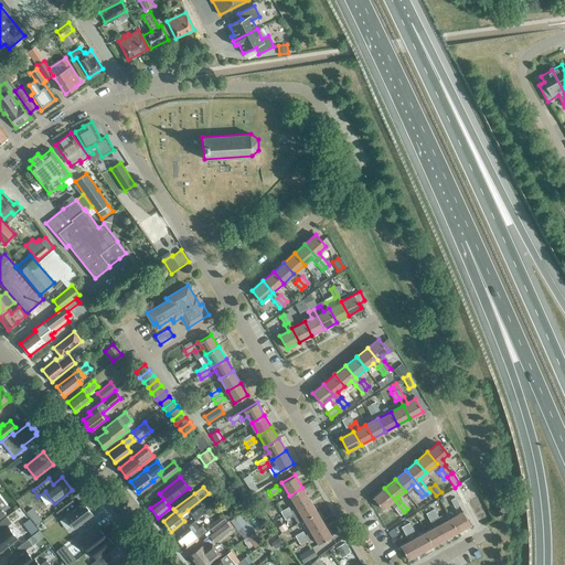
[(290,511),(297,507),(309,499),(302,488),(289,496),(284,499),(288,507),(290,511)]
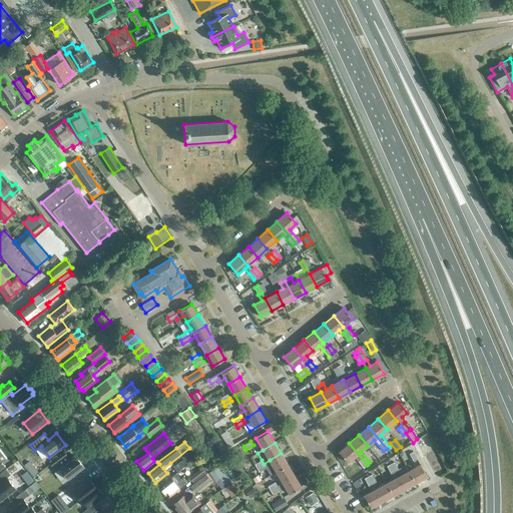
[(355,457),(358,461),(364,468),(367,465),(349,443),(339,451),(348,462),(355,457)]
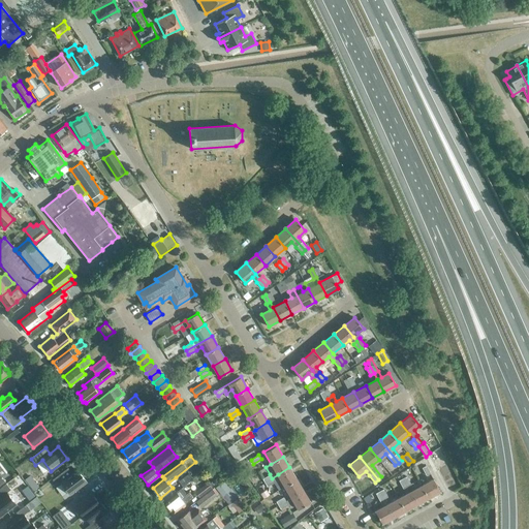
[(289,467),(278,474),(272,478),(265,483),(267,487),(275,481),(275,483),(280,478),(284,486),(297,478),(289,467)]
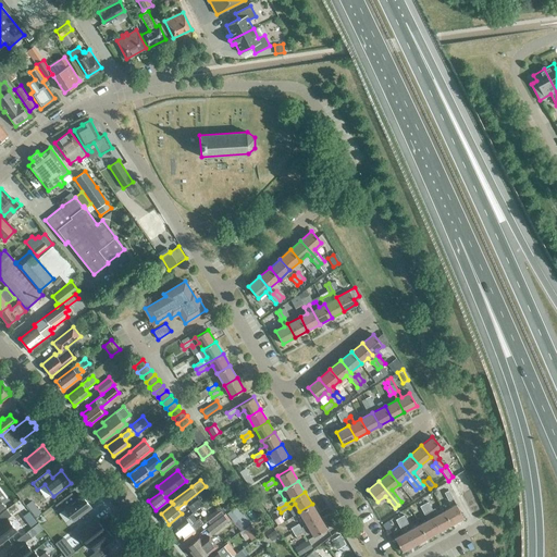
[(71,493),(56,504),(61,510),(63,508),(73,520),(90,506),(81,494),(75,497),(71,493)]
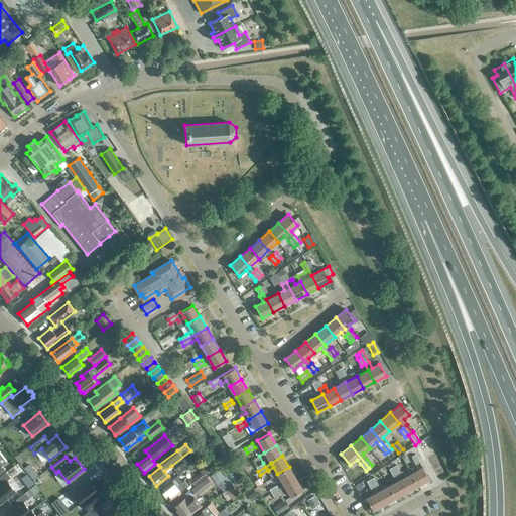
[(178,475),(187,467),(184,462),(174,470),(178,475)]
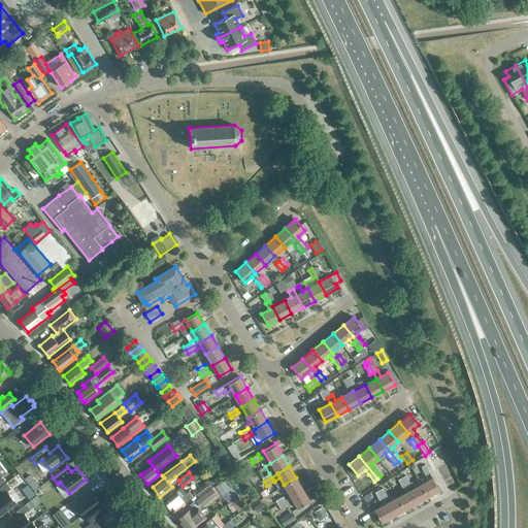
[(401,477),(416,503),(427,497),(421,484),(415,487),(411,482),(409,483),(405,475),(401,477)]
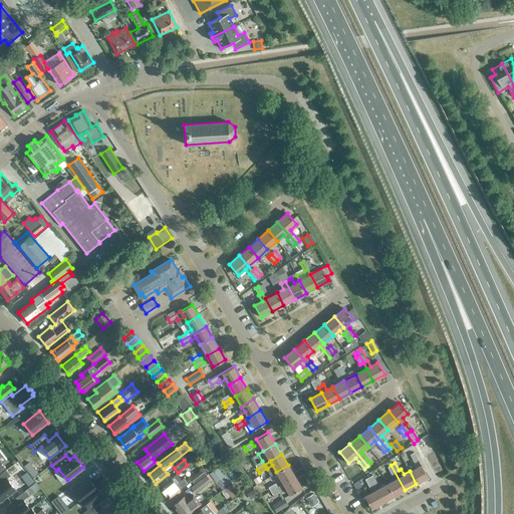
[(288,465),(276,472),(283,483),(295,476),(288,465)]
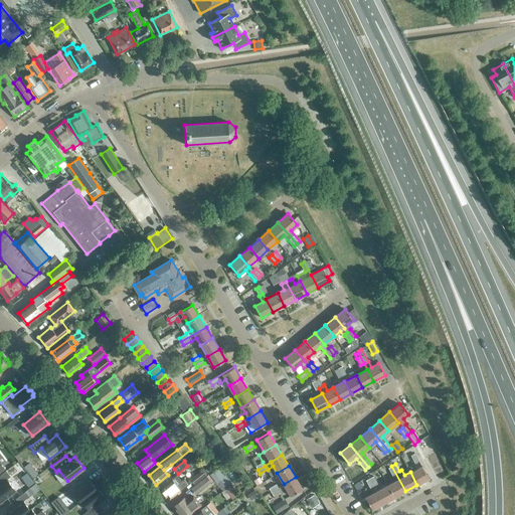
[(387,485),(394,497),(405,491),(391,466),(388,468),(395,481),(387,485)]
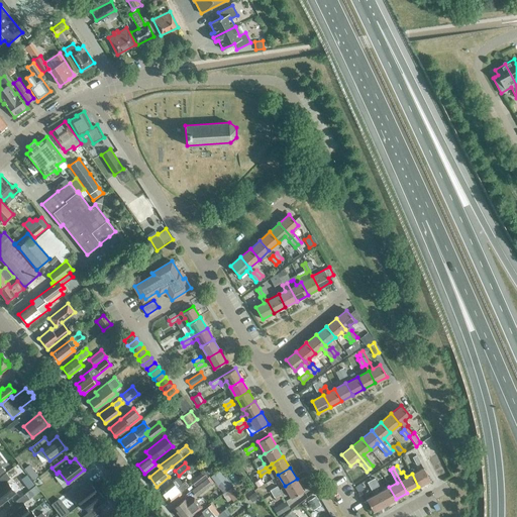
[(412,474),(418,487),(430,480),(423,468),(419,470),(412,474)]
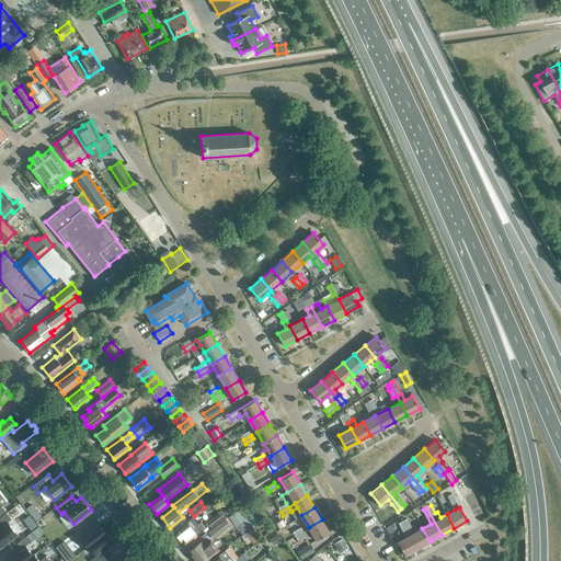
[(219,511),(206,521),(212,528),(225,517),(219,511)]
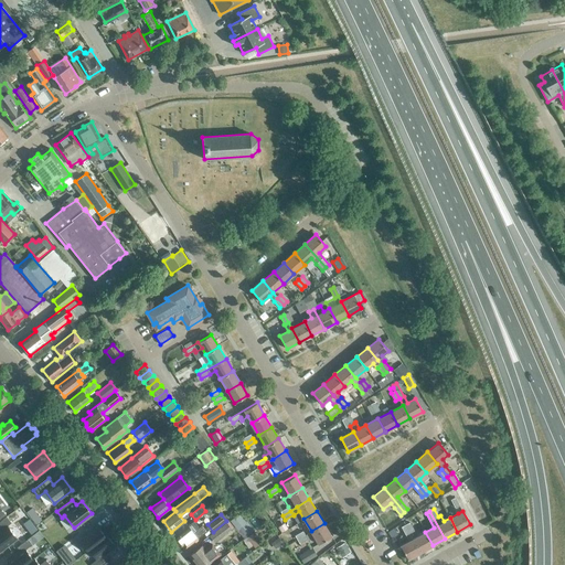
[(0,551),(17,539),(7,525),(11,522),(7,515),(0,521),(0,551)]
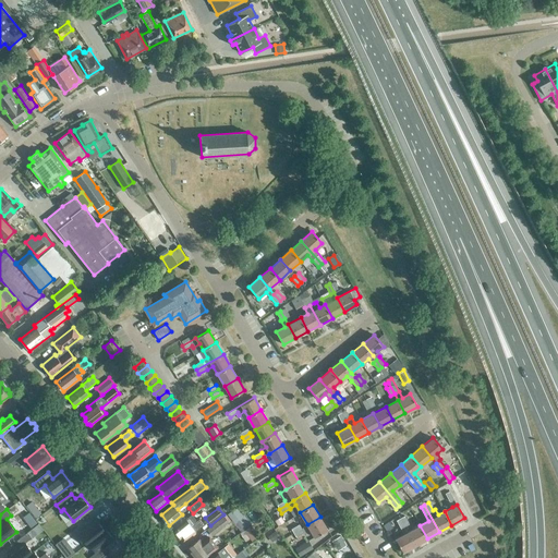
[(187,520),(186,520),(173,531),(180,538),(181,537),(183,541),(204,524),(199,519),(196,521),(192,514),(186,519),(187,520)]
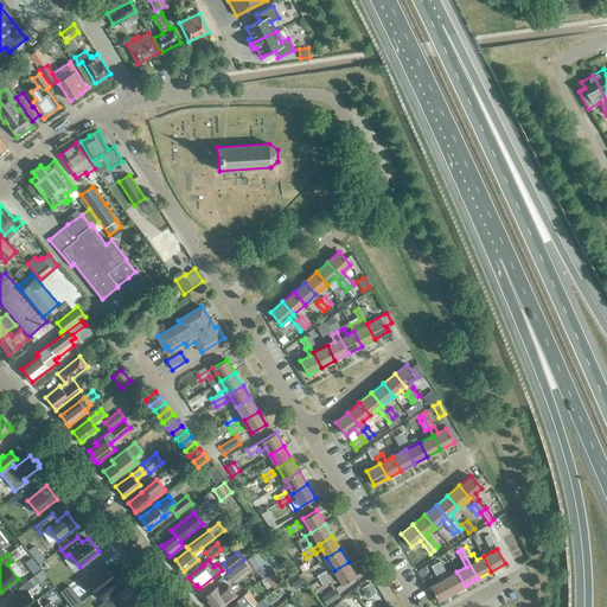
[(248,568),(243,561),(225,575),(230,582),(248,568)]
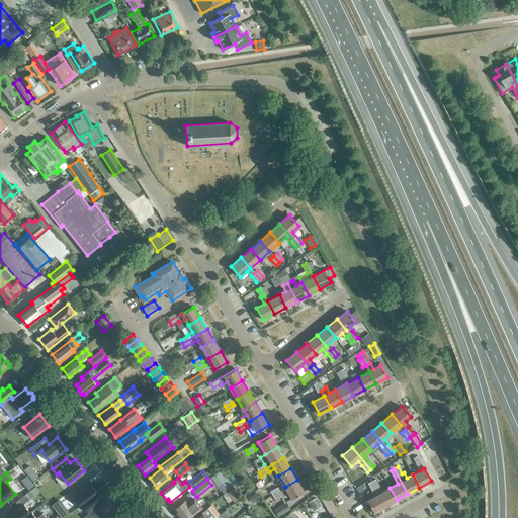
[(279,490),(272,495),(274,499),(282,494),(282,495),(287,492),(291,499),(304,492),(297,480),(285,487),(279,490)]
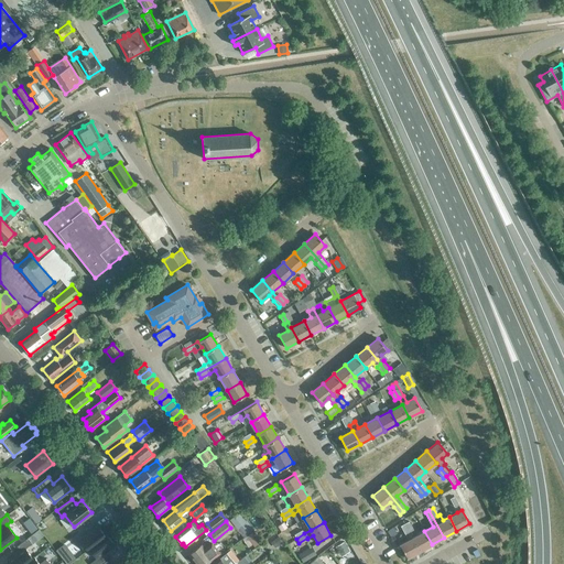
[(420,551),(412,538),(409,531),(404,523),(400,525),(408,540),(400,544),(407,557),(420,551)]
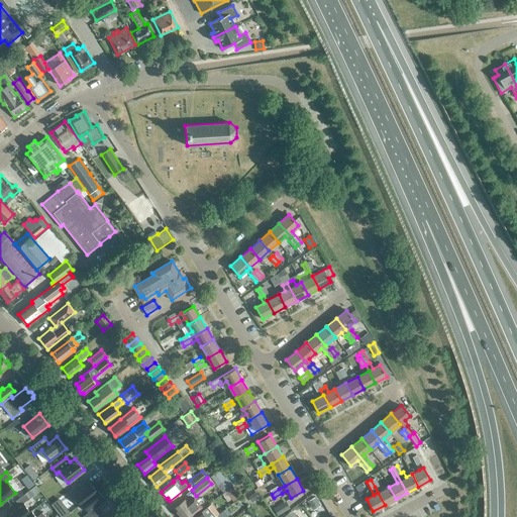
[(89,482),(73,495),(80,504),(82,503),(97,492),(89,482)]
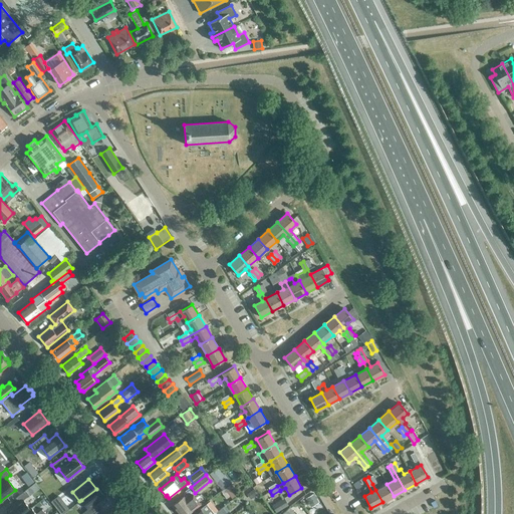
[(277,486),(275,483),(268,487),(270,491),(277,486)]
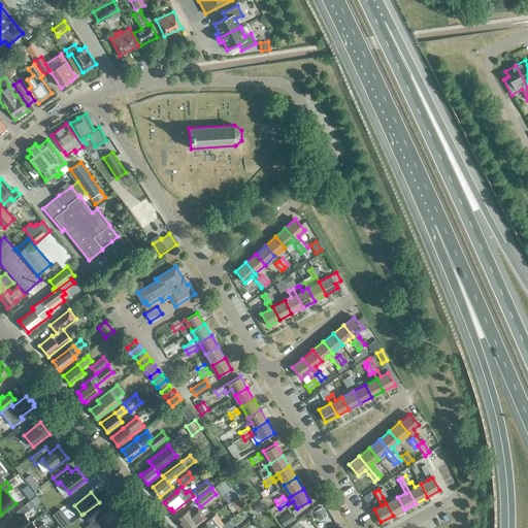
[(236,497),(230,501),(238,513),(244,507),(236,497)]
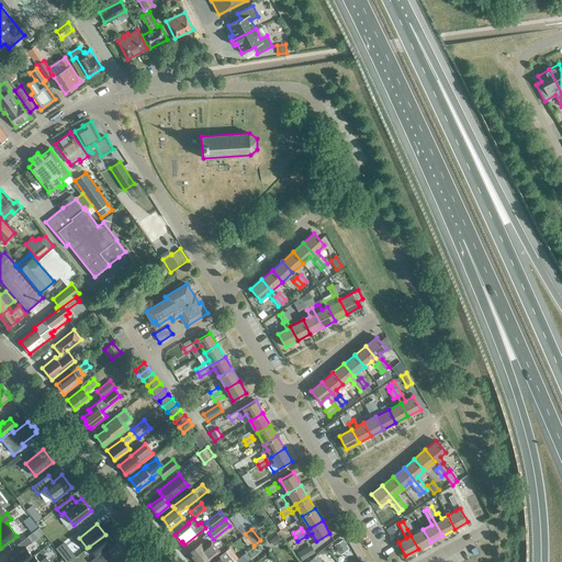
[(411,536),(418,549),(430,542),(423,529),(411,536)]
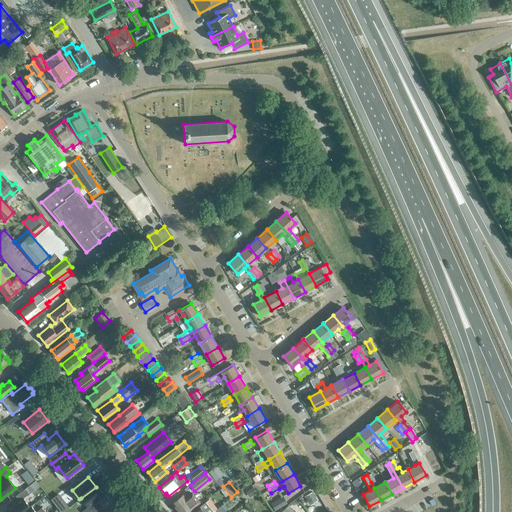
[(96,487),(81,498),(88,507),(82,511),(91,511),(95,509),(92,504),(104,495),(97,485),(96,487)]
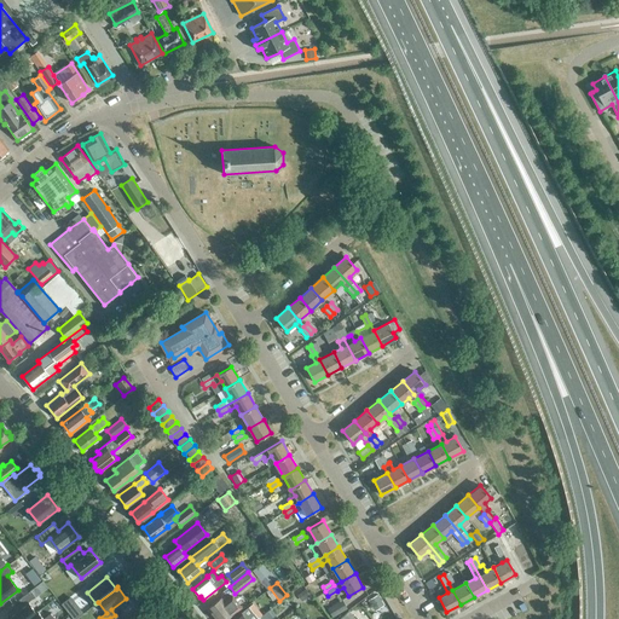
[(23,605),(7,617),(10,618),(27,618),(36,613),(28,602),(34,596),(30,590),(18,600),(23,605)]
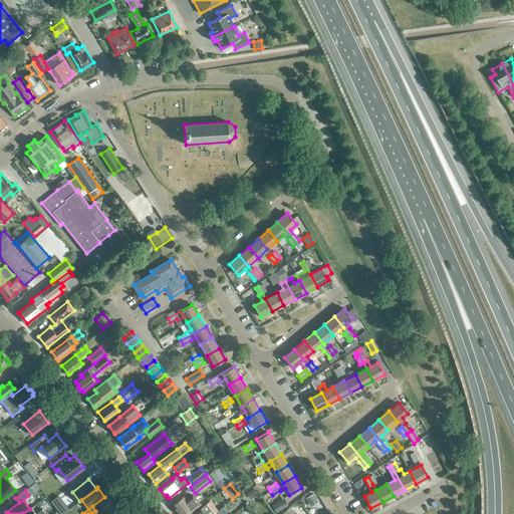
[(315,498),(312,494),(306,497),(309,502),(315,498)]
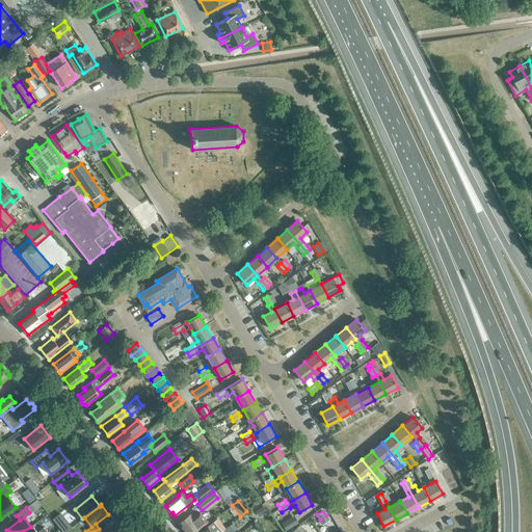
[(200,512),(197,513),(192,517),(189,513),(179,523),(185,531),(193,531),(207,522),(200,512)]
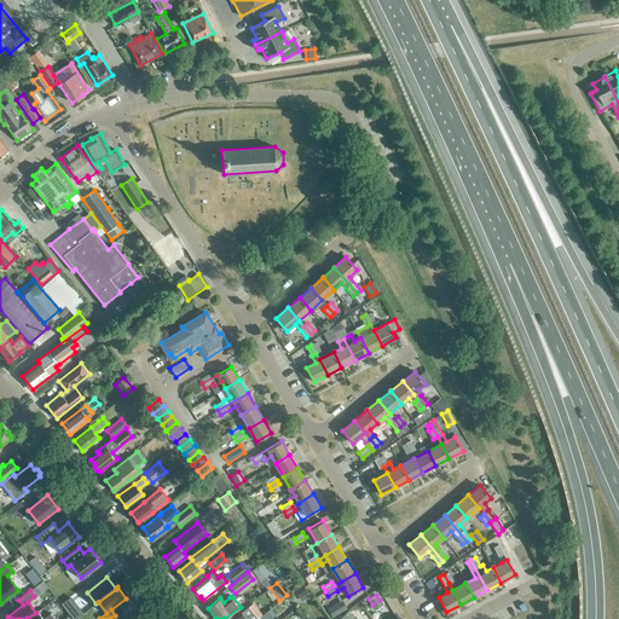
[(69,599),(62,605),(67,612),(75,606),(69,599)]
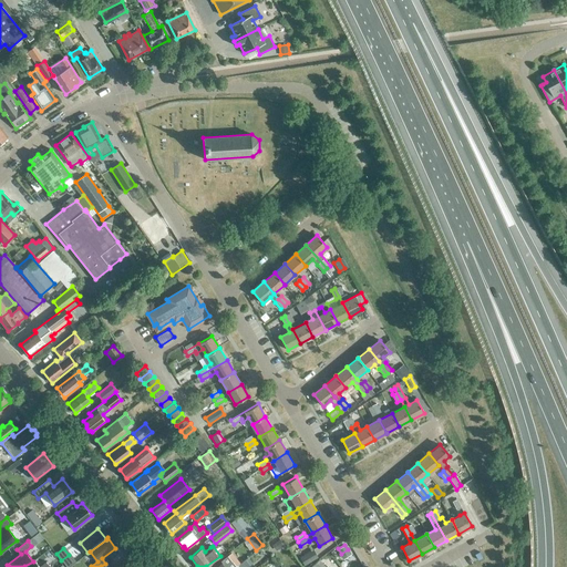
[(305,565),(318,557),(313,549),(300,557),(305,565)]
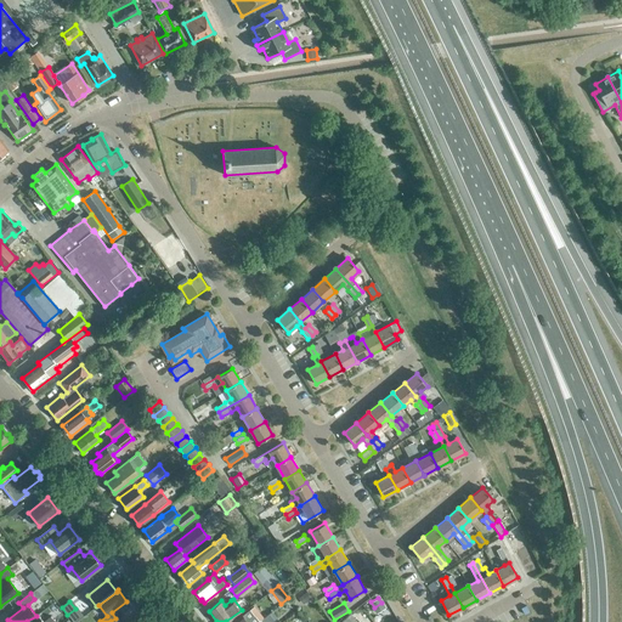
[(258,621),(264,618),(254,606),(232,621),(258,621)]
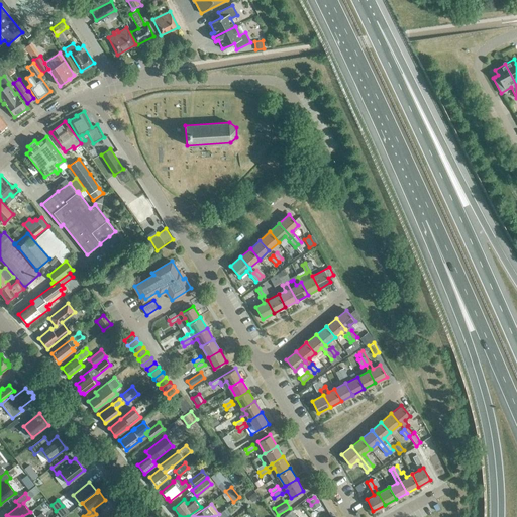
[(225,516),(227,516),(230,514),(226,508),(219,514),(214,516),(225,516)]
